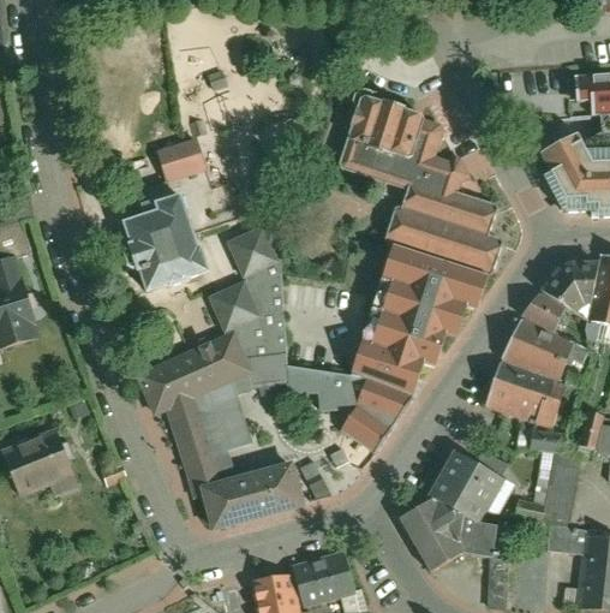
[(423,114),(363,95),(340,165),(407,186),(401,206),(395,204),(384,237),(393,239),(491,271),(494,272),(504,239),(488,233),(497,203),(459,191),(464,176),(456,162),(432,154),(442,128),(422,120),(423,114)]
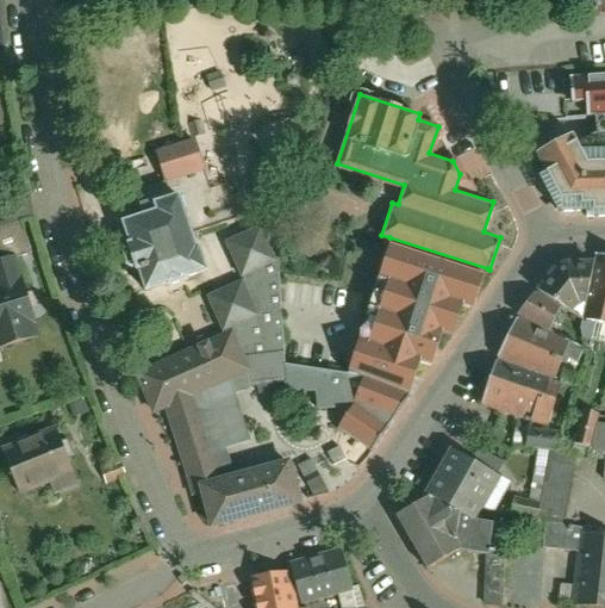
[(577,137),(573,129),(528,150),(556,208),(584,206),(584,215),(604,213),(604,110),(593,112),(596,128),(577,137)]
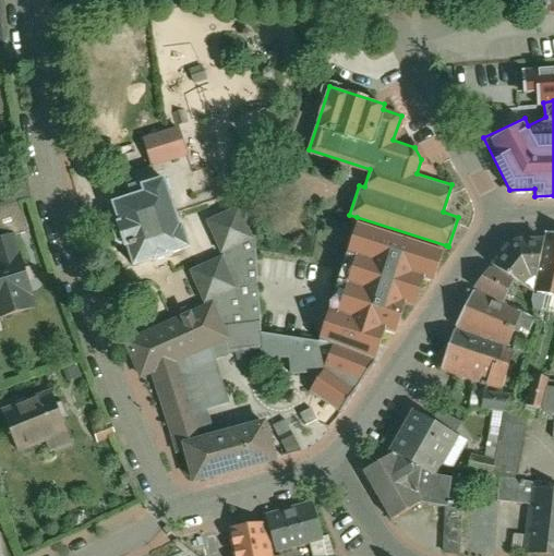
[(131,135),(141,166),(181,153),(172,123),(131,135)]
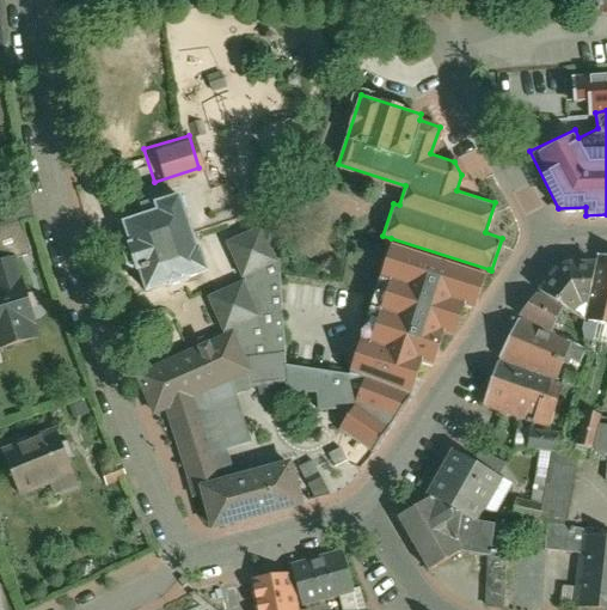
[(157,208),(122,219),(130,243),(124,251),(128,262),(138,264),(146,288),(160,284),(161,287),(185,279),(185,276),(209,268),(200,242),(196,242),(179,191),(153,200),(157,208)]
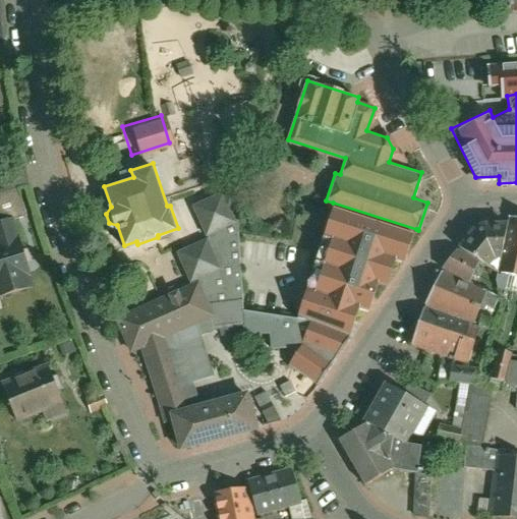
[(257,426),(247,389),(199,401),(193,380),(215,372),(200,332),(210,327),(243,323),(242,307),(236,189),(220,190),(191,203),(206,235),(175,248),(190,282),(114,316),(130,350),(139,346),(163,421),(171,419),(178,447),(257,426)]
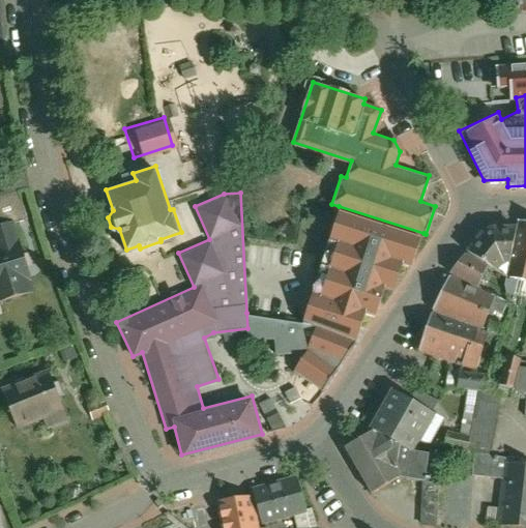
[(300,322),(356,341),(367,312),(374,315),(385,283),(395,286),(402,263),(412,267),(424,233),(339,206),(300,322)]
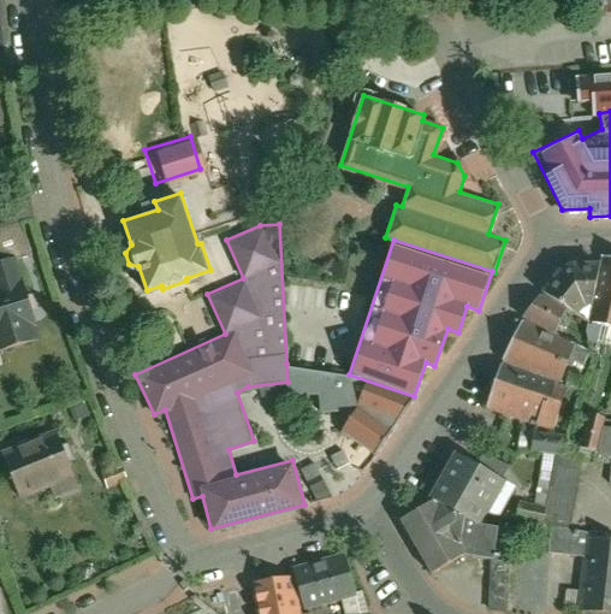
[(582,313),(595,247),(574,248),(559,255),(541,291),(565,305),(582,313)]
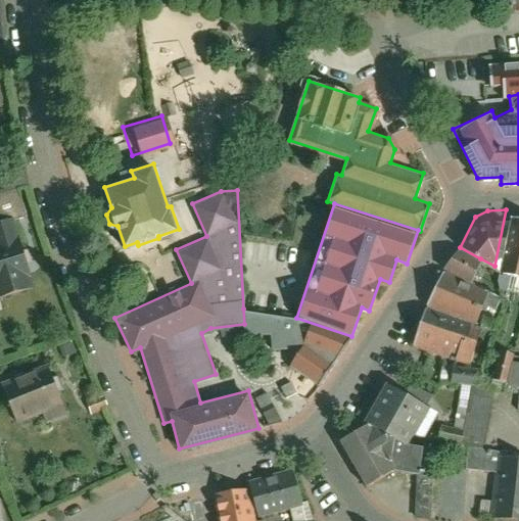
[(518,211),(506,209),(494,266),(518,271),(518,211)]
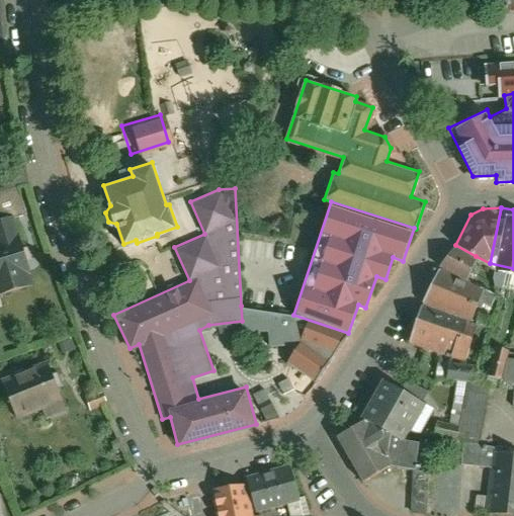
[(19,224),(0,229),(0,281),(33,272),(19,224)]
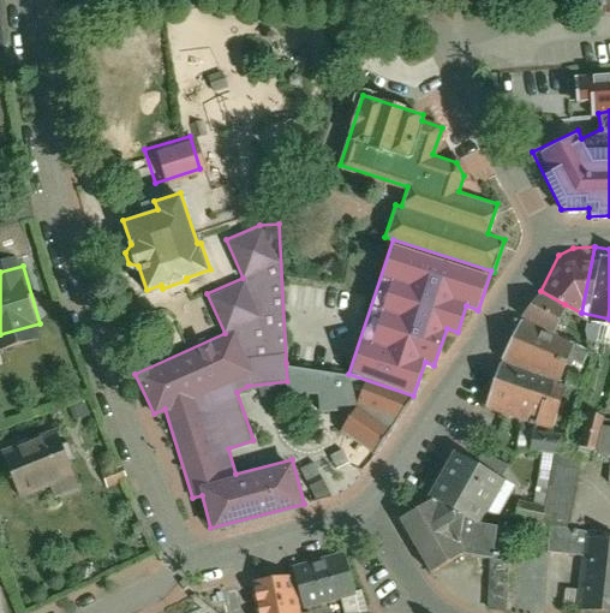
[(564,304),(540,291),(520,317),(552,331),(564,304)]
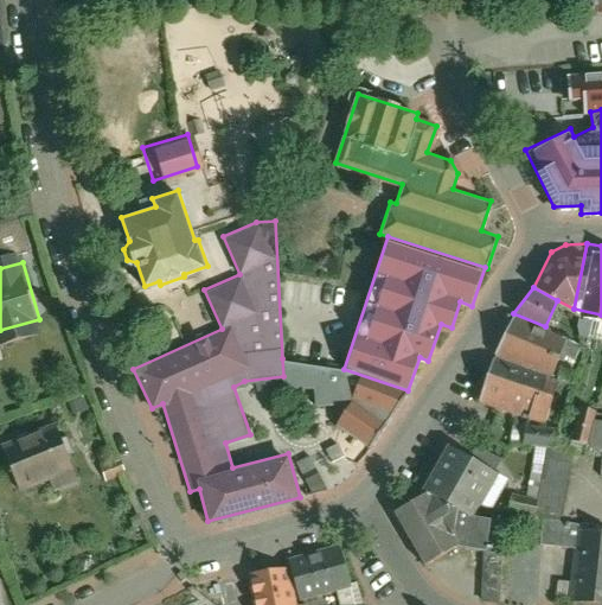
[(545,326),(513,313),(493,356),(550,375),(565,335),(545,326)]
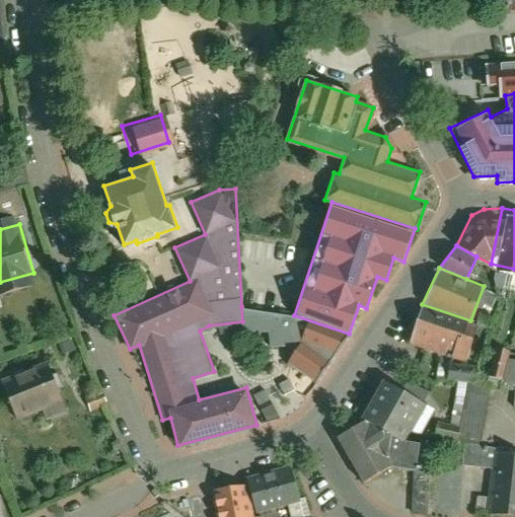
[(470,320),(422,304),(409,341),(464,360),(477,322),(470,320)]
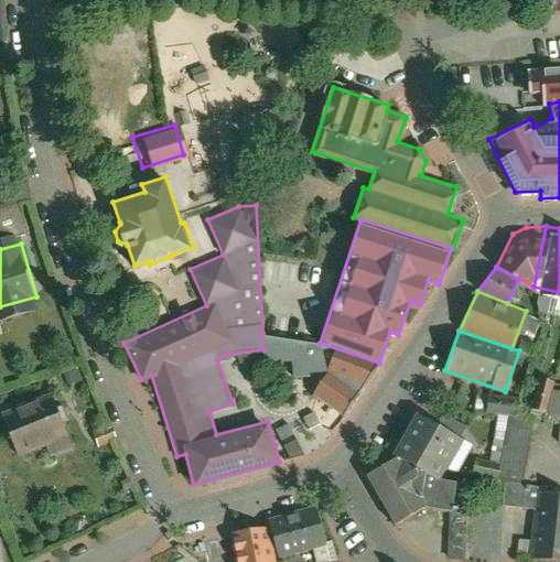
[(311,377),(311,392),(342,414),(379,363),(320,343),(262,333),(264,349),(264,360),(290,358),(290,376),(311,377)]
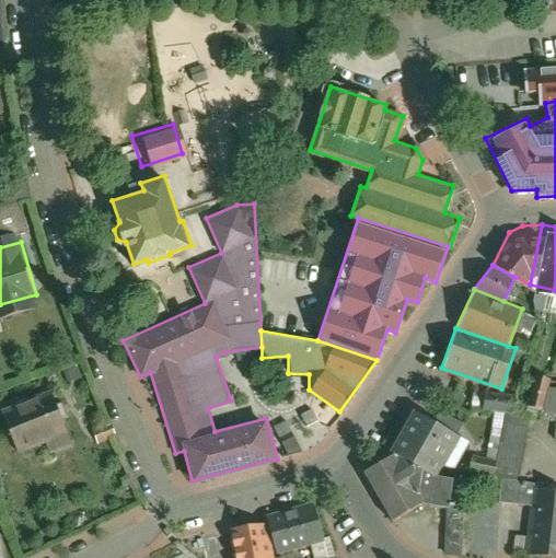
[(555,385),(544,385),(542,410),(555,411),(555,385)]
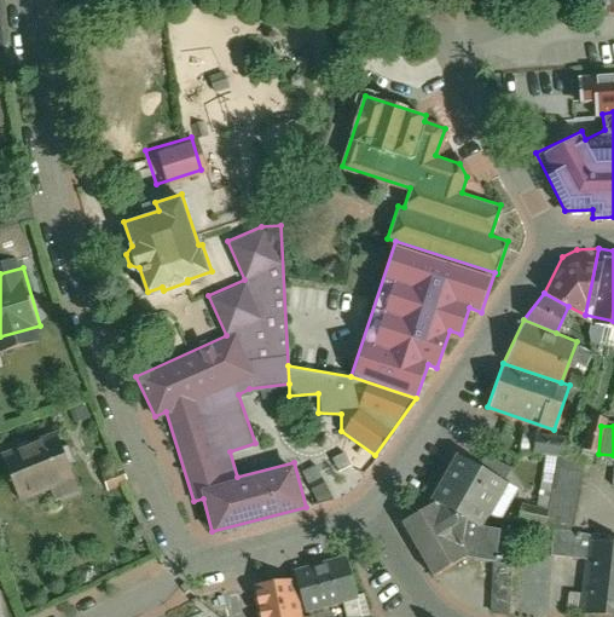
[(61,430),(1,450),(19,503),(79,482),(61,430)]
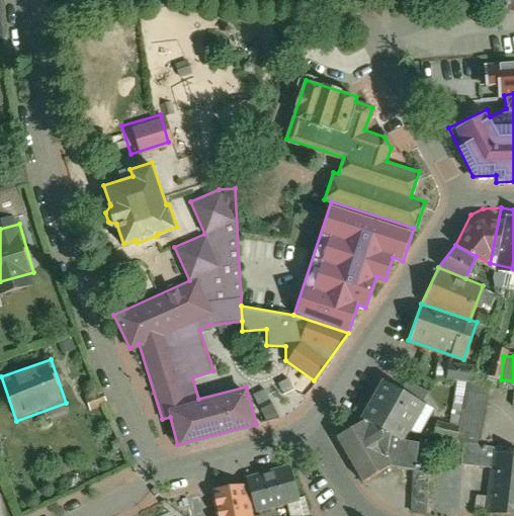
[(369,408),(363,418),(350,426),(336,434),(362,481),(394,465),(415,467),(418,440),(404,438),(425,402),(386,378),(380,388),(369,408)]
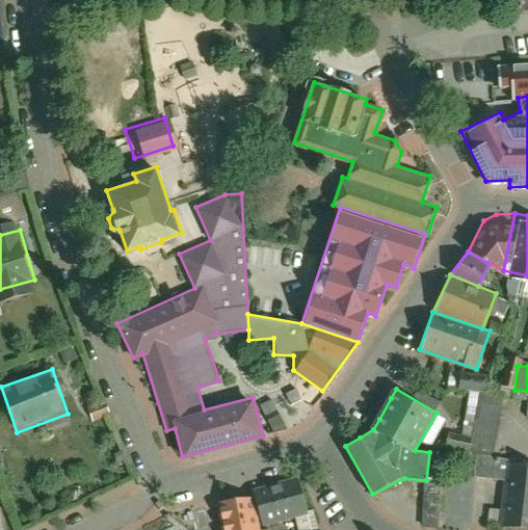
[(273,412),(261,415),(265,431),(278,428),(273,412)]
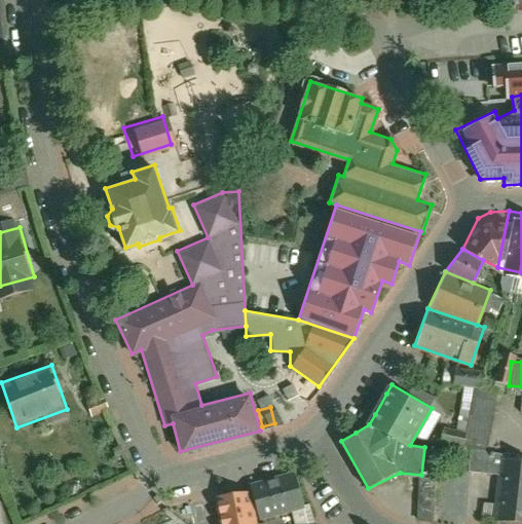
[(521,458),(498,457),(492,518),(521,520),(521,458)]
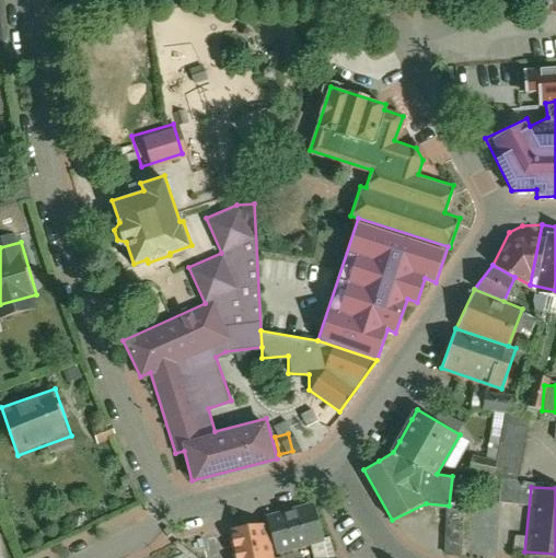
[(325,537),(314,500),(264,513),(266,522),(275,551),(325,537)]
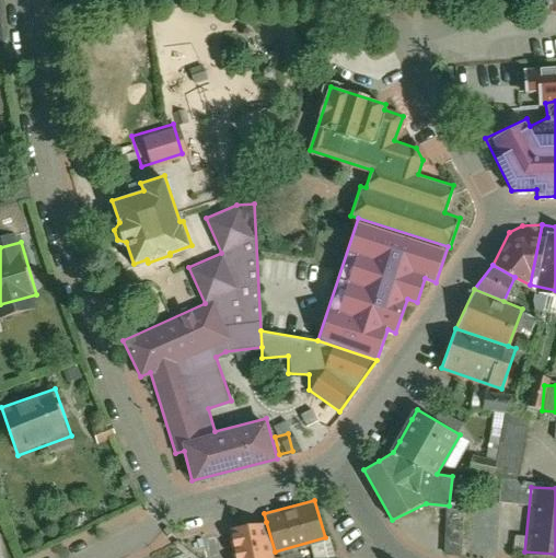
[(496,557),(499,503),(463,502),(461,557),(496,557)]
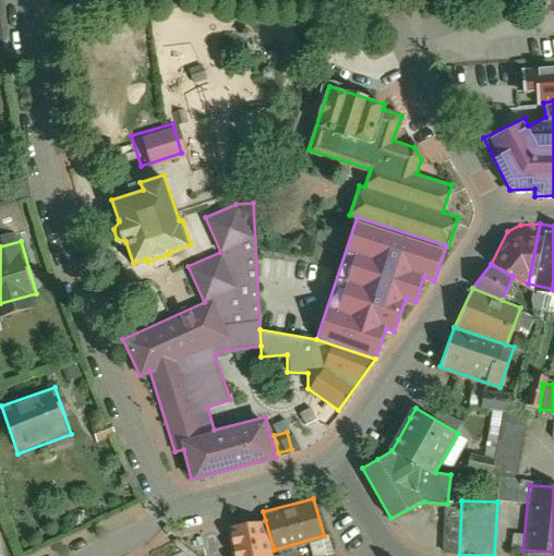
[(268,555),(265,520),(227,524),(230,555),(268,555)]
